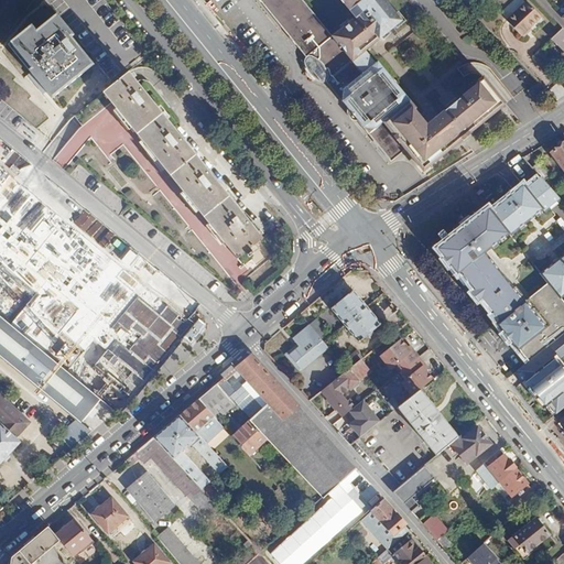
[(362,74),(332,33),(304,0),(259,0),(301,50),(302,56),(307,67),(317,75),(325,78),(343,100),(343,89),(362,74)]
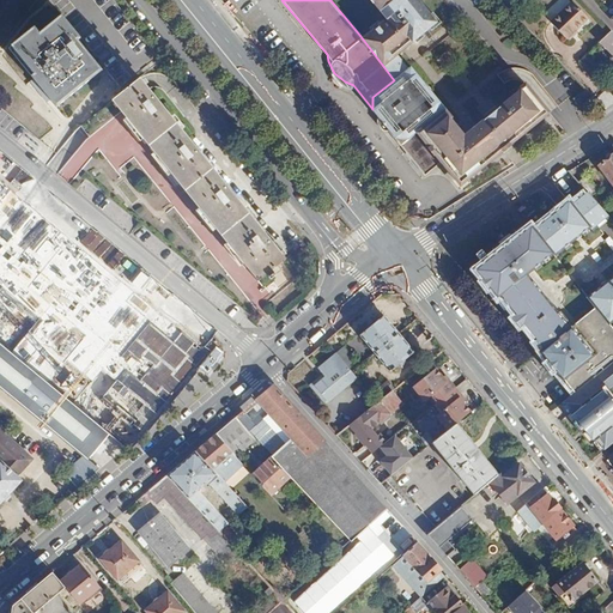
[(372,0),(386,16),(360,36),(394,80),(372,97),(372,109),(424,173),(439,159),(460,183),(503,147),(548,109),(526,82),(497,105),(484,116),(478,122),(463,134),(443,109),(445,108),(410,65),(407,66),(395,52),(435,19),(419,0),(372,0)]
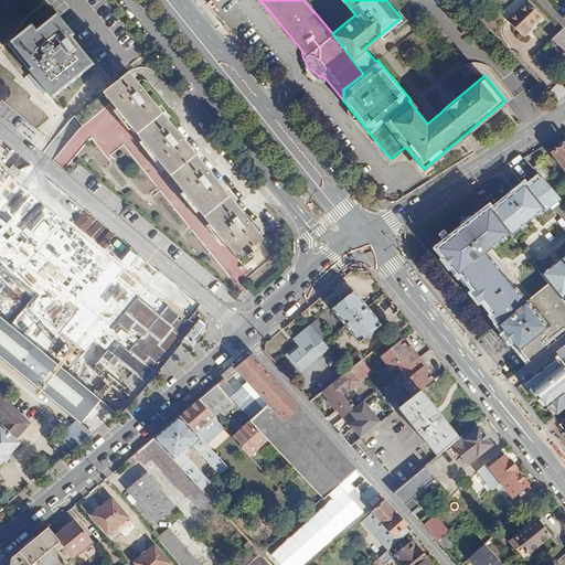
[(526,2),(507,22),(521,36),(541,18),(526,2)]
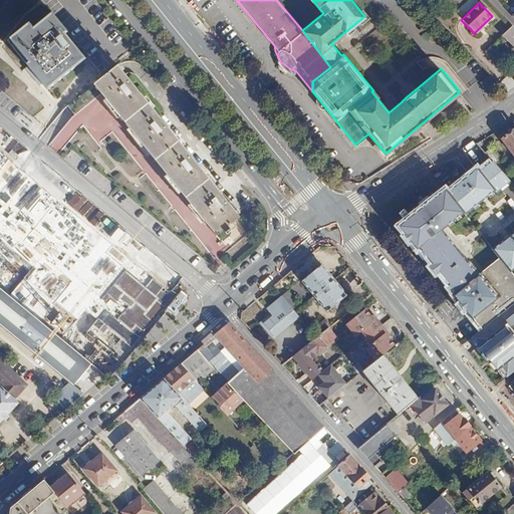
[(27,23),(7,38),(26,62),(24,64),(26,67),(27,68),(44,89),(83,58),(62,33),(65,31),(50,13),(30,28),(27,23)]
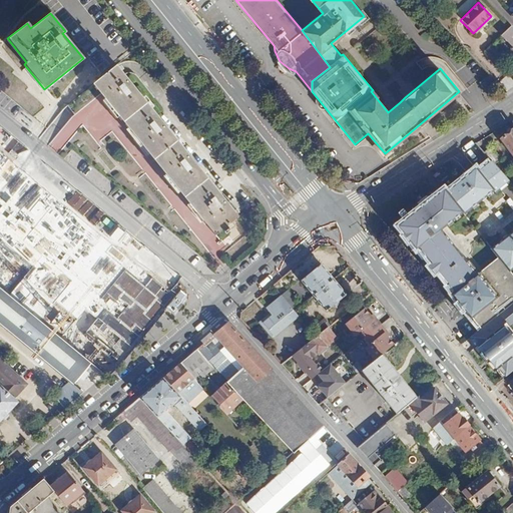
[(512,48),(512,28),(510,25),(501,33),(512,44),(510,46),(512,48)]
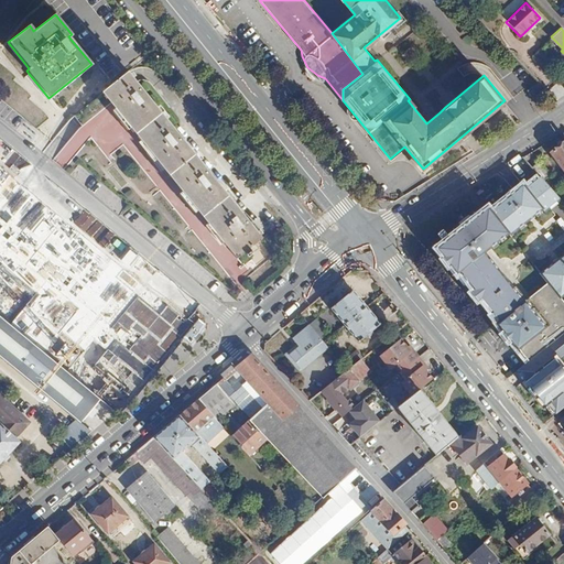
[(128,72),(101,94),(109,104),(118,114),(216,235),(236,259),(262,238),(133,78),(128,72)]
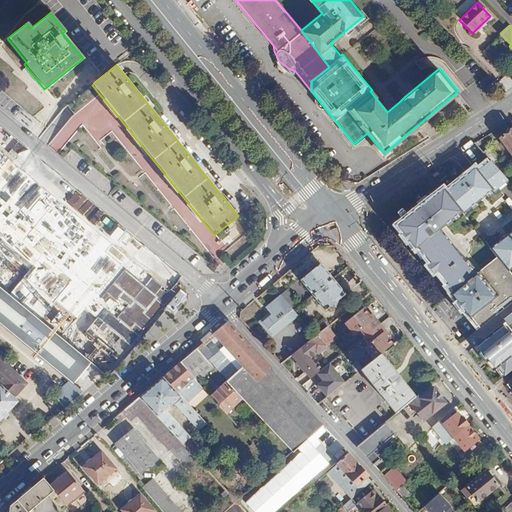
[(480,85),(489,91),(495,80),(486,75),(480,85)]
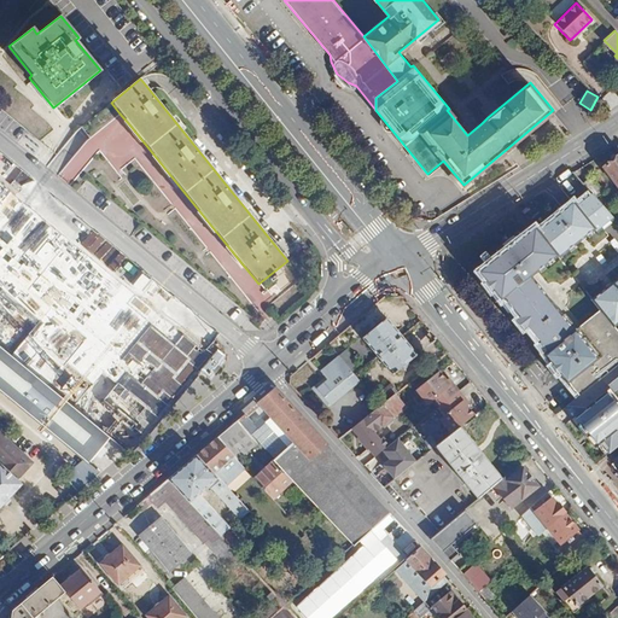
[(617,155),(601,167),(616,187),(617,186),(617,155)]
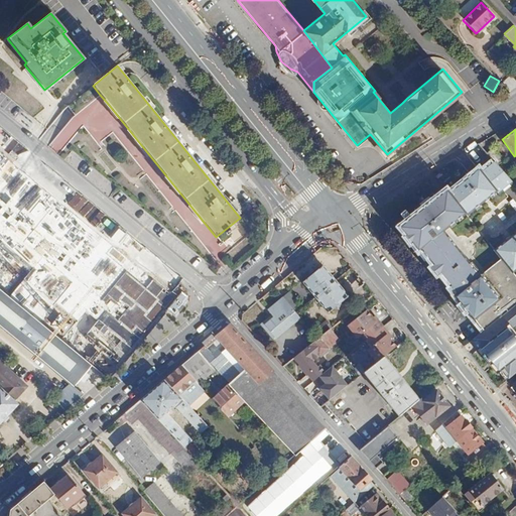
[(486,152),(491,159),(496,165),(503,159),(493,146),(486,152)]
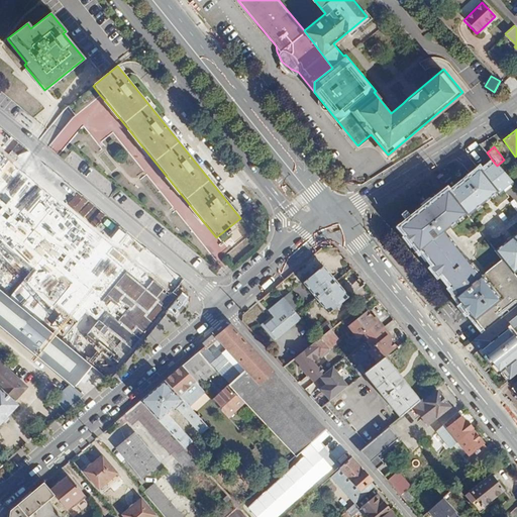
[(0,289),(93,366),(103,354),(116,366),(165,309),(173,299),(170,296),(101,239),(71,214),(22,174),(0,154),(0,289)]
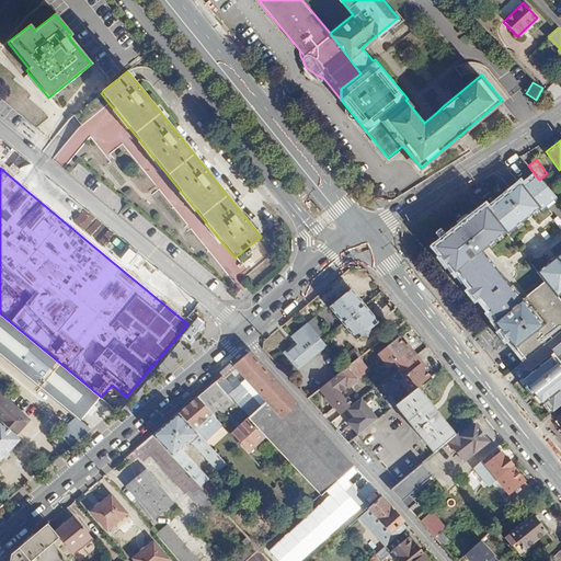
[(481,206),(430,249),(436,258),(435,258),(442,266),(444,265),(450,274),(454,272),(468,290),(465,292),(468,296),(472,300),(476,298),(493,321),(491,323),(499,332),(497,333),(504,341),(505,340),(512,348),(514,346),(515,350),(514,351),(517,354),(521,358),(522,356),(524,358),(560,329),(560,299),(558,296),(560,292),(560,250),(535,273),(542,282),(518,302),(479,255),(503,235),(505,236),(536,209),(538,212),(556,197),(539,180),(534,173),(518,185),(517,186),(515,184),(483,210),(481,206)]
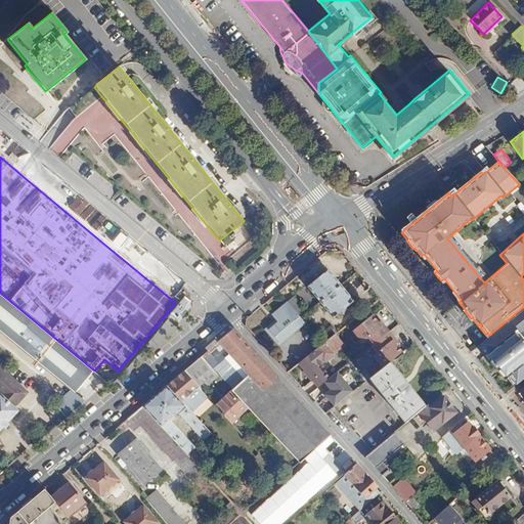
[(328,270),(308,287),(320,302),(340,285),(328,270)]
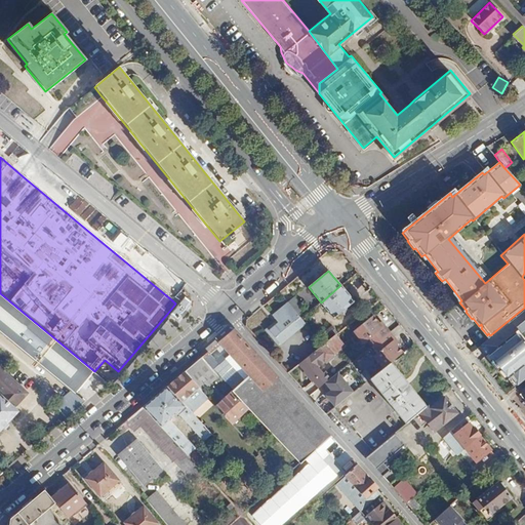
[(340,285),(321,303),(333,318),(354,300),(340,285)]
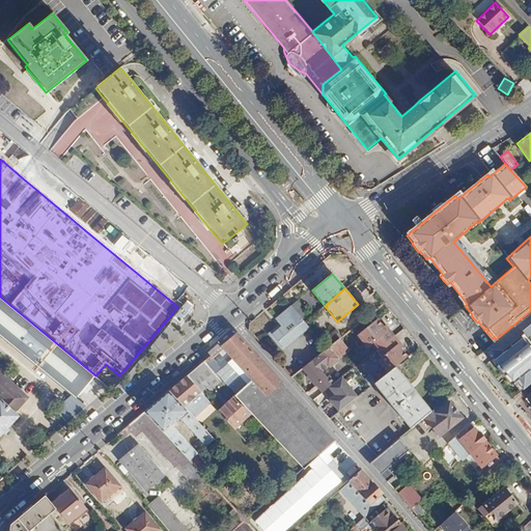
[(77,398),(95,375),(0,297),(0,335),(72,394),(77,398)]
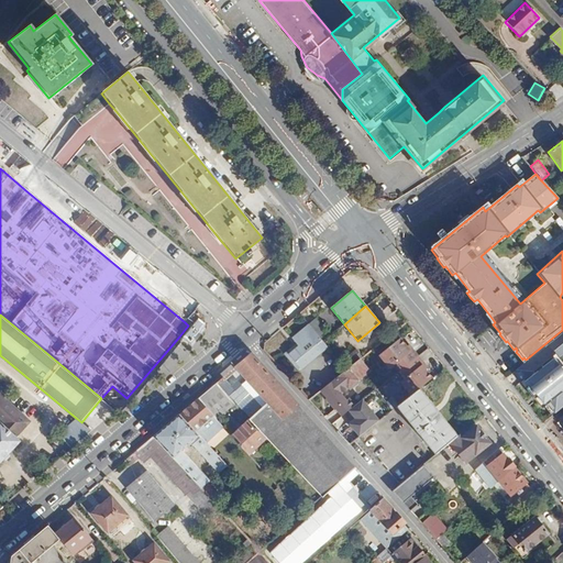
[(309,323),(293,337),(298,344),(288,353),(296,364),(323,342),(309,323)]
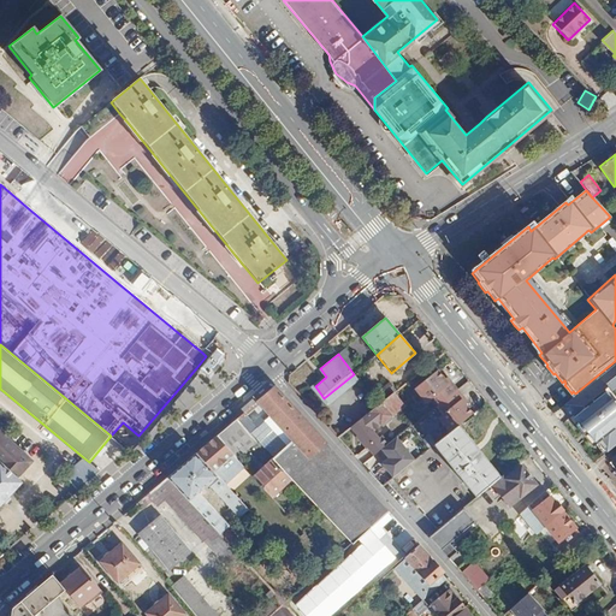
[(615,361),(575,394),(562,404),(568,410),(576,420),(575,421),(586,433),(604,452),(615,443),(615,401),(610,394),(615,388),(615,361)]
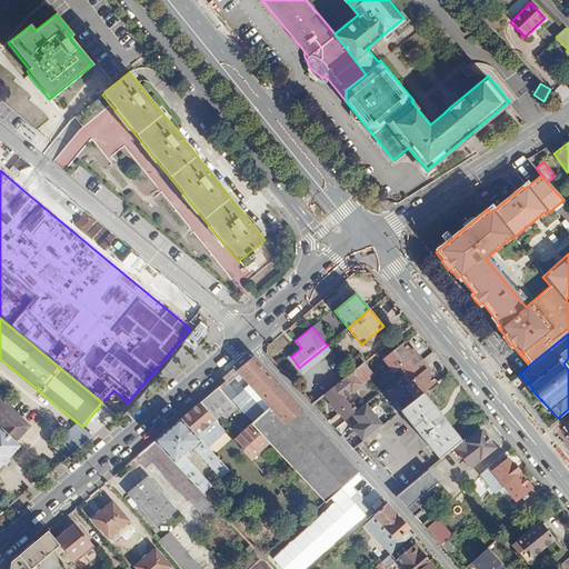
[(402,376),(421,360),(411,348),(409,350),(402,342),(381,360),(392,373),(398,369),(402,376)]
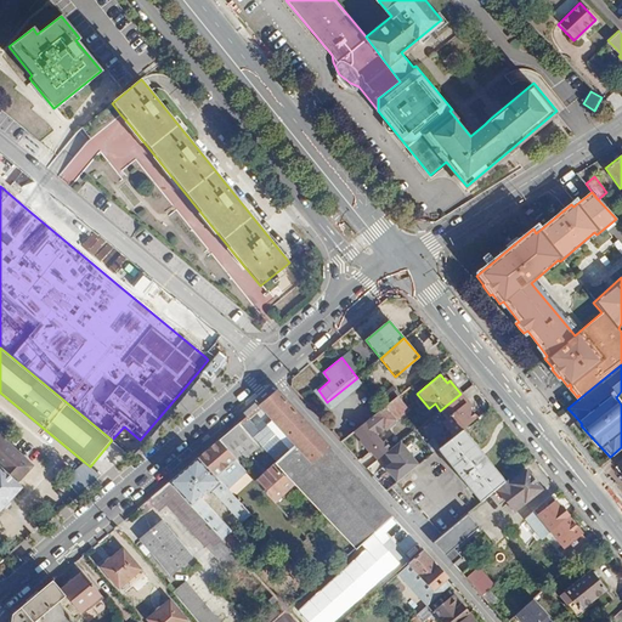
[(357,378),(327,402),(332,408),(362,384),(357,378)]
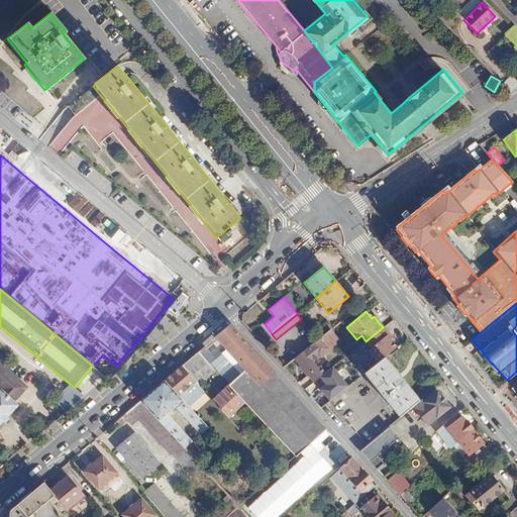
[(326,320),(314,330),(320,336),(331,326),(326,320)]
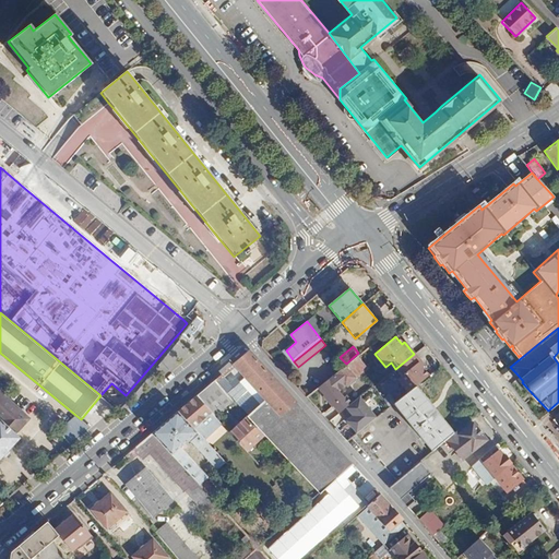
[(249,351),(233,364),(265,399),(246,417),(263,435),(320,495),(353,466),(249,351)]
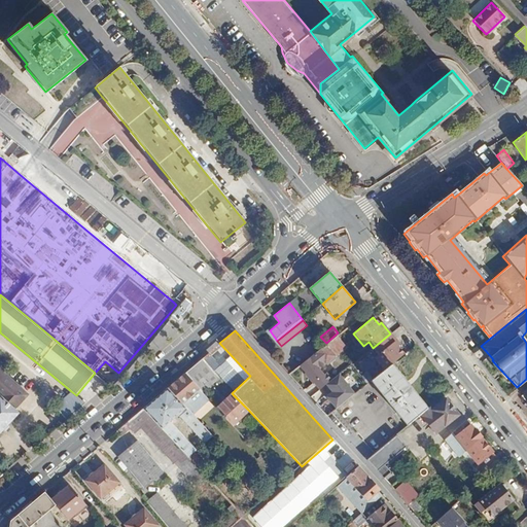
[(390,334),(373,348),(379,354),(374,358),(383,371),(390,364),(402,354),(396,346),(399,344),(390,334)]
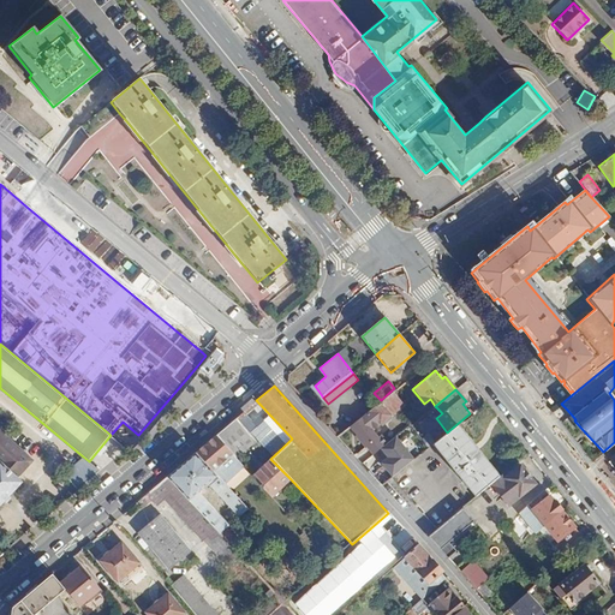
[(393,392),(350,427),(357,434),(356,435),(366,447),(368,447),(368,446),(375,453),(382,447),(387,443),(381,435),(378,437),(372,431),(404,406),(393,392)]
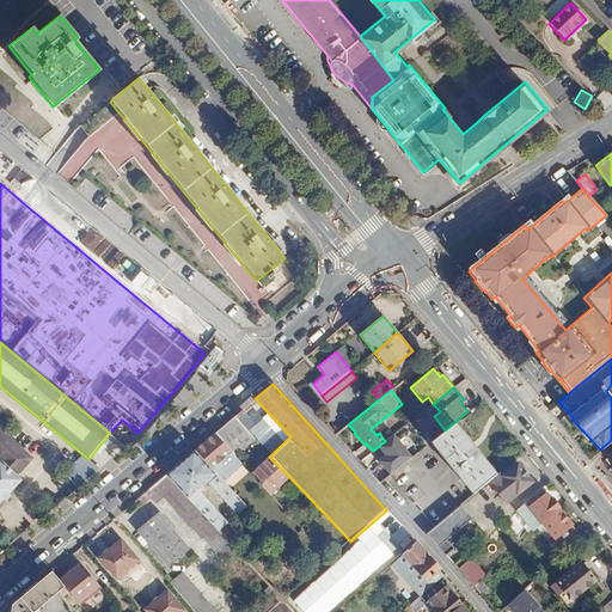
[(225,424),(215,434),(234,456),(254,439),(233,418),(225,424)]
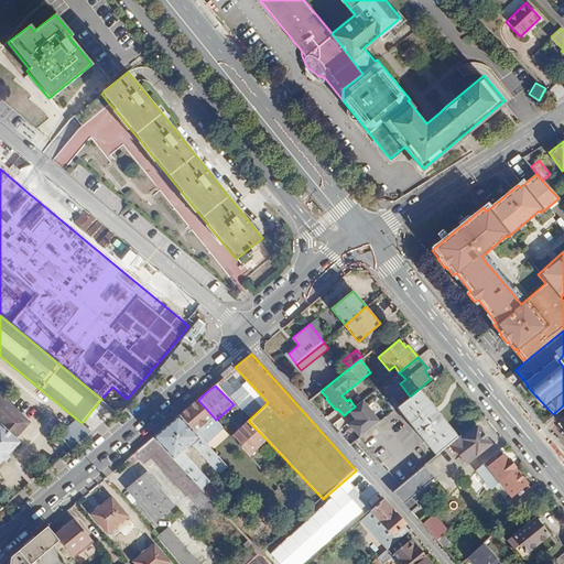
[(435,454),(448,443),(456,436),(440,415),(433,408),(418,390),(410,397),(397,408),(435,454)]
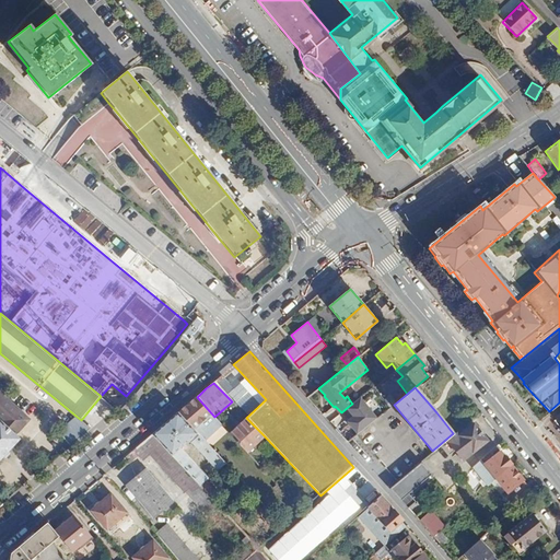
[(0,457),(19,438),(14,433),(28,418),(0,392),(0,457)]
